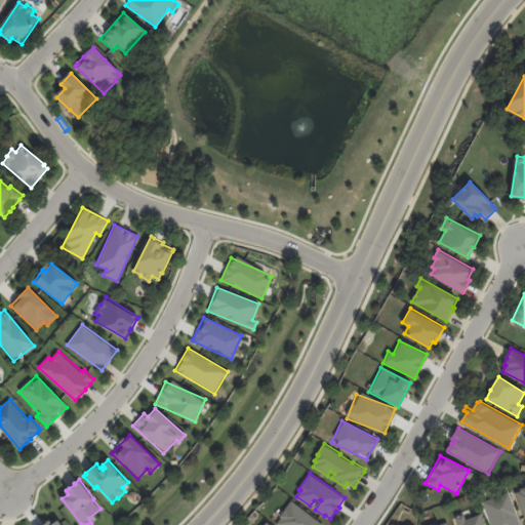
[(524,486),(515,490),(524,524),(524,486)]
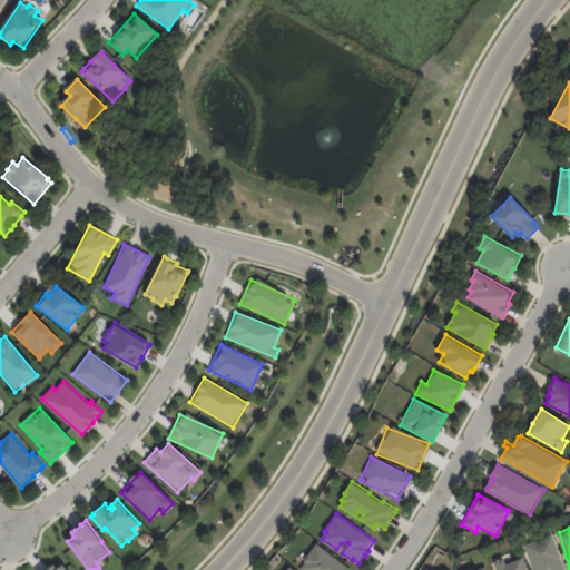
[(534,569),(527,546),(554,534),(563,558),(562,559),(566,569),(534,569)]
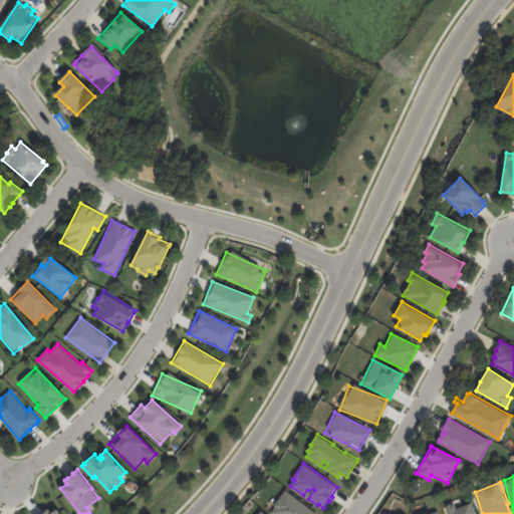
[(274,513),(272,512),(276,506),(275,505),(280,498),(286,490),(318,513),(274,513)]
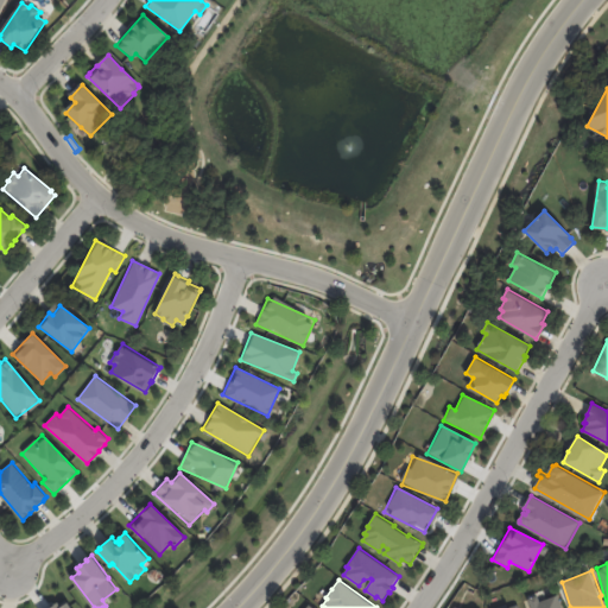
[(532,607),(530,599),(539,595),(542,601),(559,595),(563,607),(532,607)]
